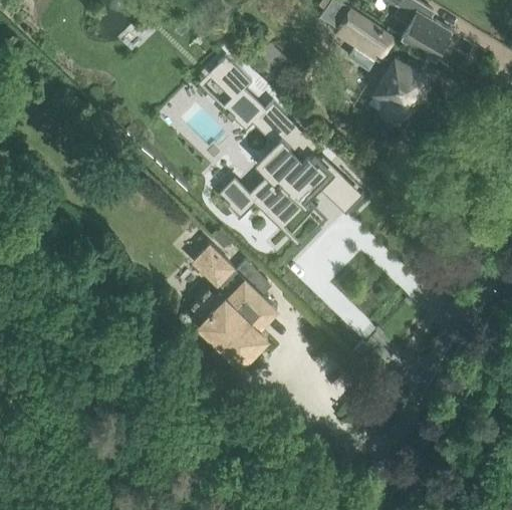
[(404,108),(405,109),(424,77),(382,52),(392,38),(332,0),(329,0),(317,19),(334,30),(332,33),(389,69),(366,103),(397,121),(404,108)]
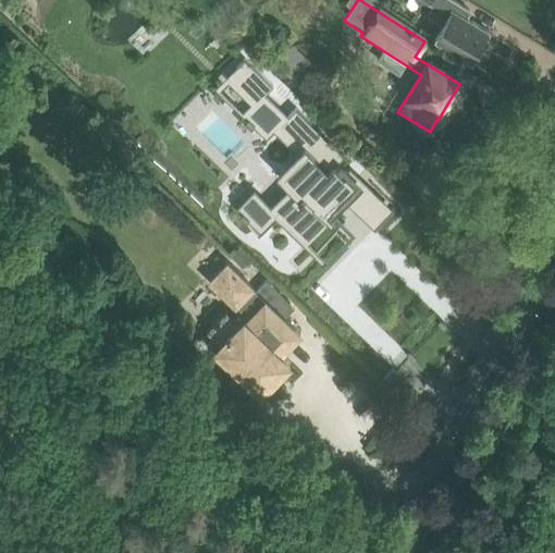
[(426,20),(441,28),(438,33),(433,40),(460,57),(459,59),(464,62),(466,60),(470,63),(475,57),(478,59),(486,46),(483,44),(486,36),(465,23),(469,14),(445,0),(415,0),(426,7),(431,10),(426,20)]
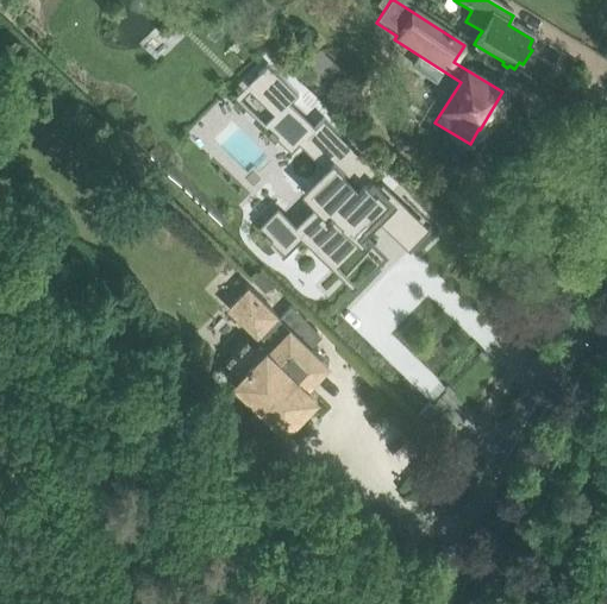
[(18,46),(17,45),(10,39),(0,50),(0,61),(4,64),(18,46)]
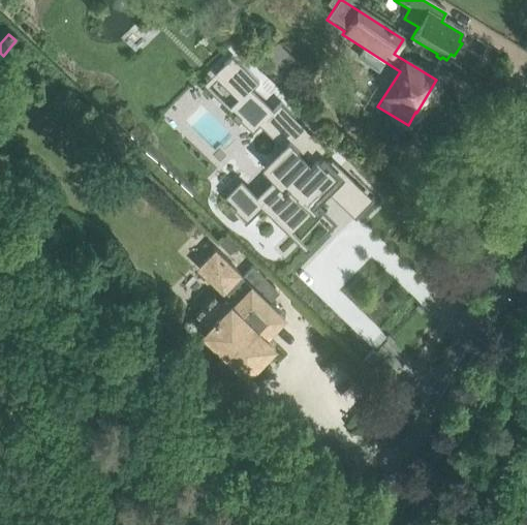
[(292,60),(271,40),(254,58),(277,78),(292,60)]
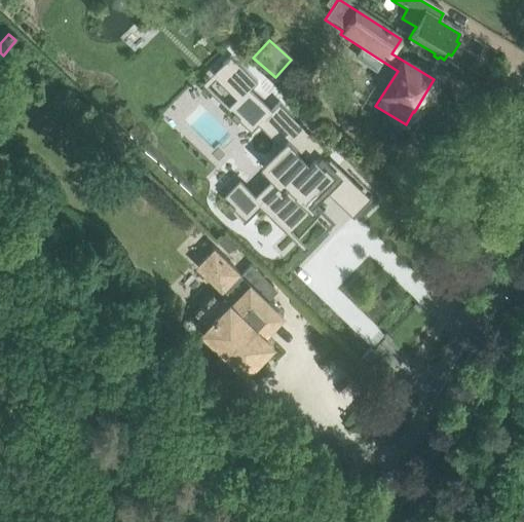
[(204,49),(212,60),(221,52),(214,43),(204,49)]
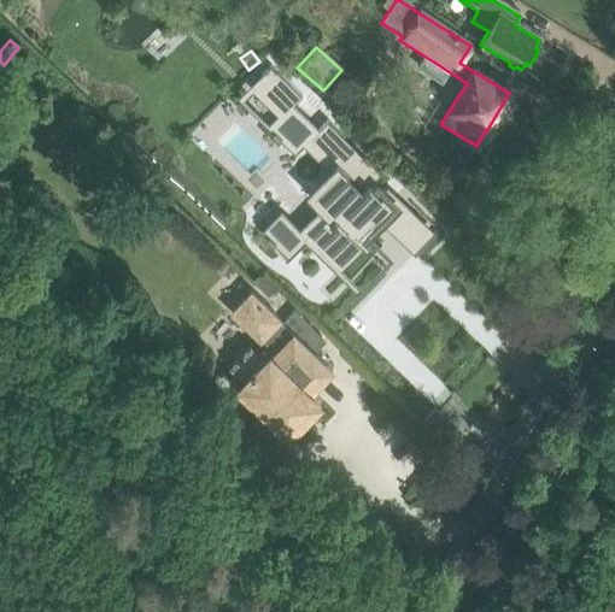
[(249,88),(280,118),(292,107),(300,98),(269,66),(249,88)]
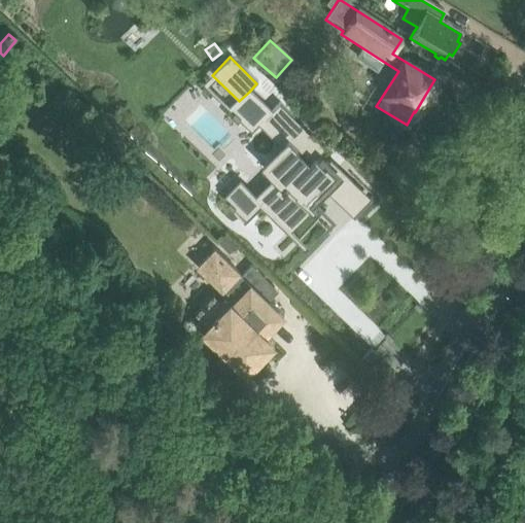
[(24,70),(26,82),(35,81),(34,69),(24,70)]
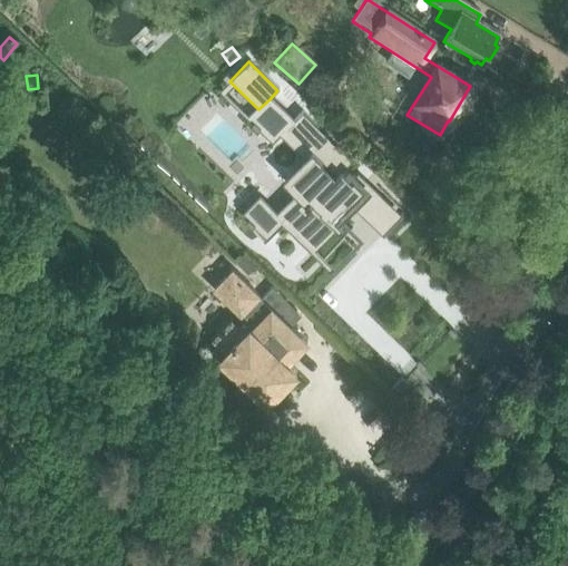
[(302,193),(276,218),(306,247),(313,241),(319,245),(336,226),(331,221),(346,204),(361,217),(375,202),(343,171),(351,163),(302,114),(283,134),(311,160),(291,182),(302,193)]
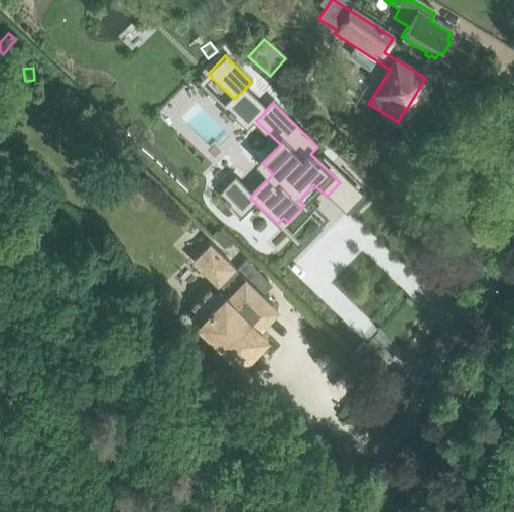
[(409,153),(423,159),(430,144),(416,138),(409,153)]
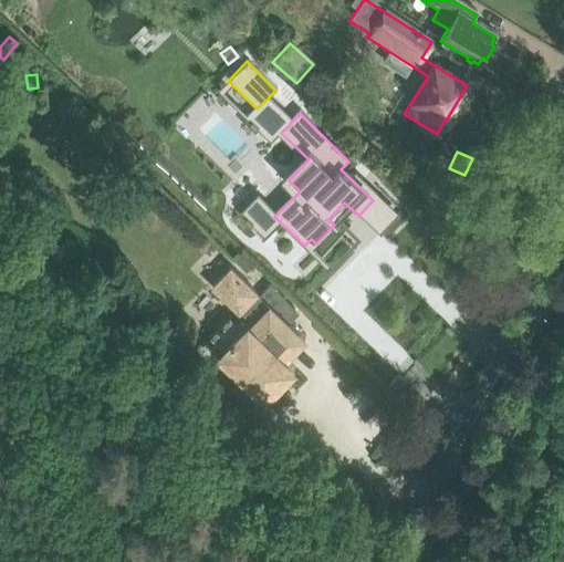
[(233,266),(244,276),(253,267),(242,256),(233,266)]
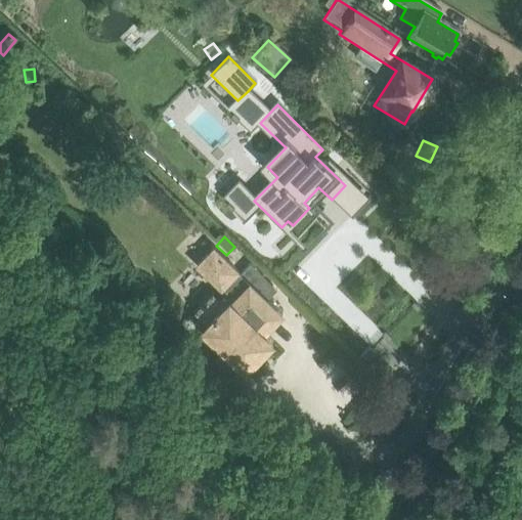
[(209,298),(193,314),(199,319),(194,325),(200,330),(229,358),(245,373),(271,344),(262,336),(280,316),(266,302),(274,293),(248,267),(238,276),(212,250),(196,267),(218,289),(225,296),(217,305),(209,298)]
